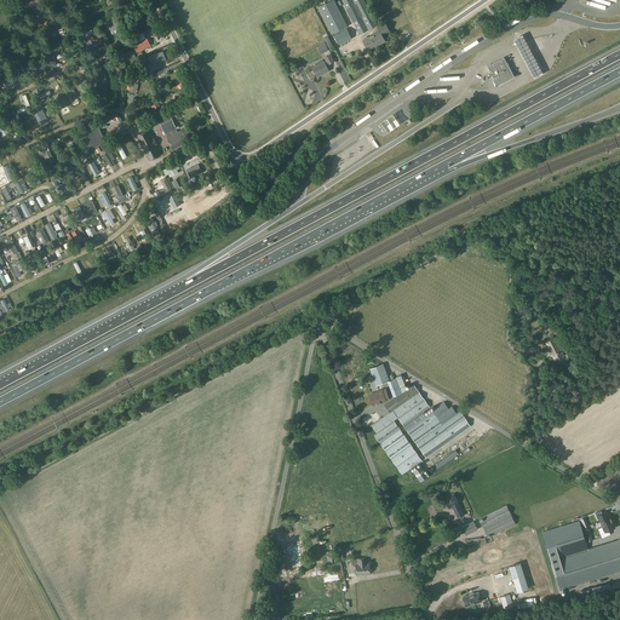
[(332,34),(348,26),(333,0),(331,0),(317,7),(332,34)]
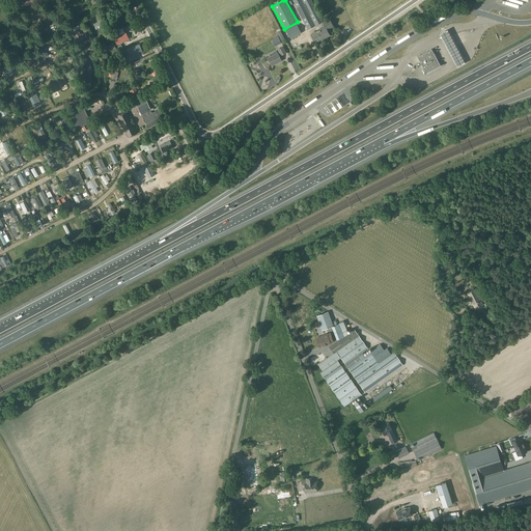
[(323,22),(311,0),(292,0),(308,29),(323,22)]
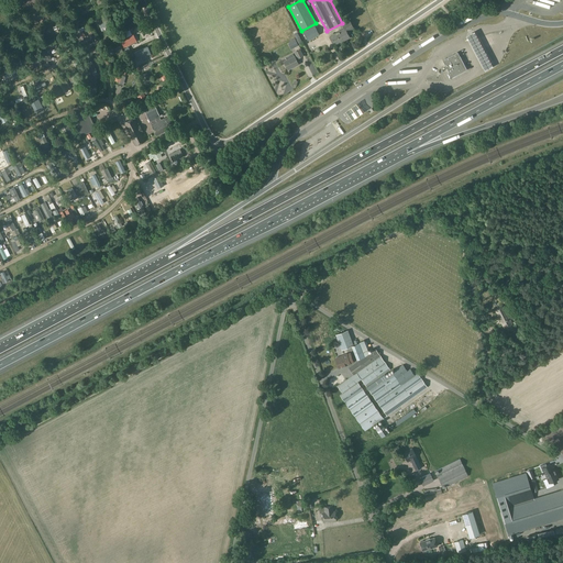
[(105,21),(107,25),(111,23),(107,15),(97,20),(98,24),(105,21)]
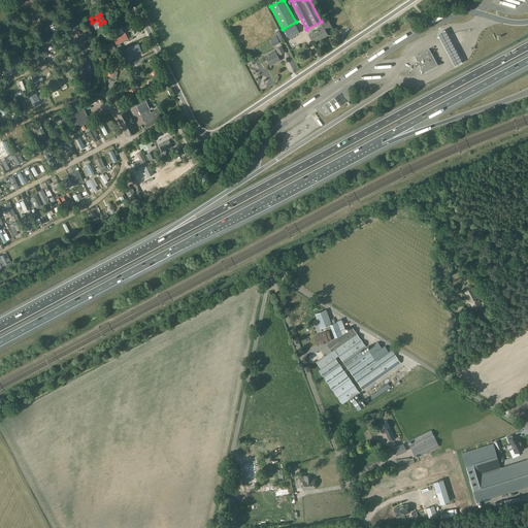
[(321,39),(328,35),(325,30),(332,26),(328,19),(321,23),(324,27),(311,33),(316,40),(321,38),(321,39)]
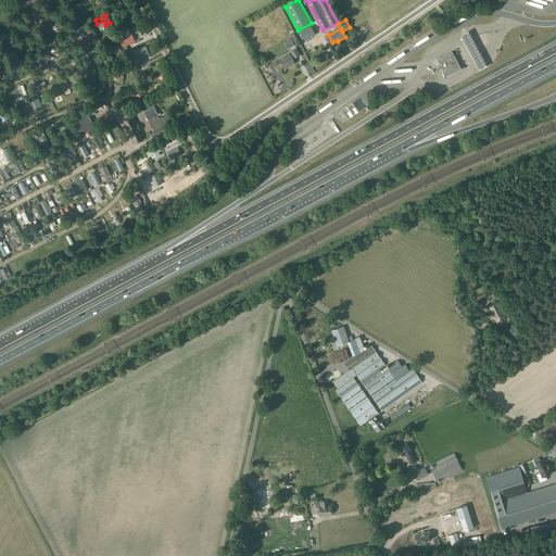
[(315,34),(311,26),(300,32),(304,40),(315,34)]
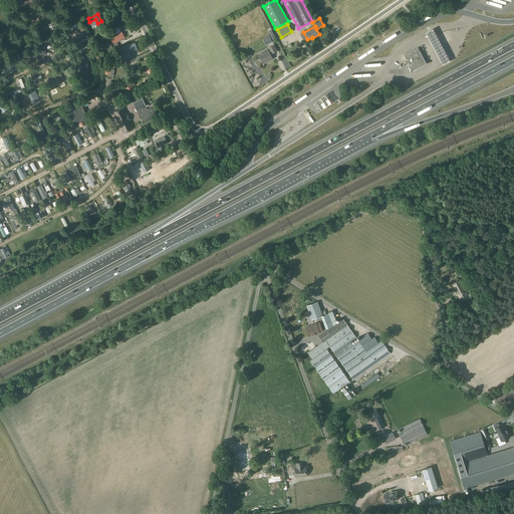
[(73,39),(77,38),(71,26),(67,28),(73,39)]
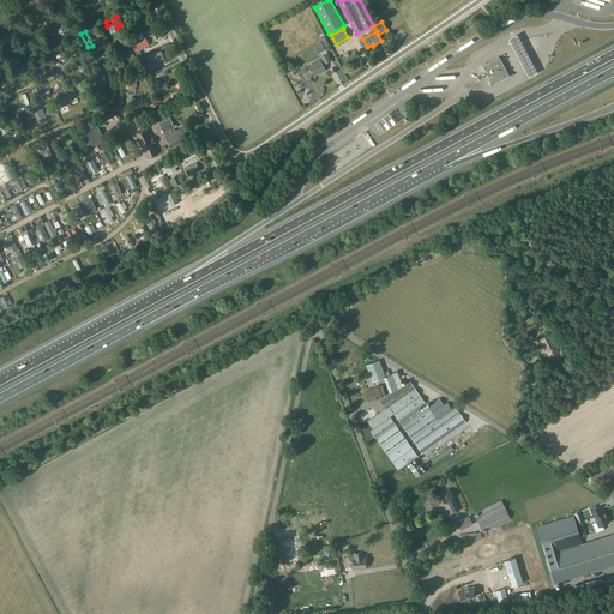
[(517,34),(510,40),(528,77),(537,72),(517,34)]
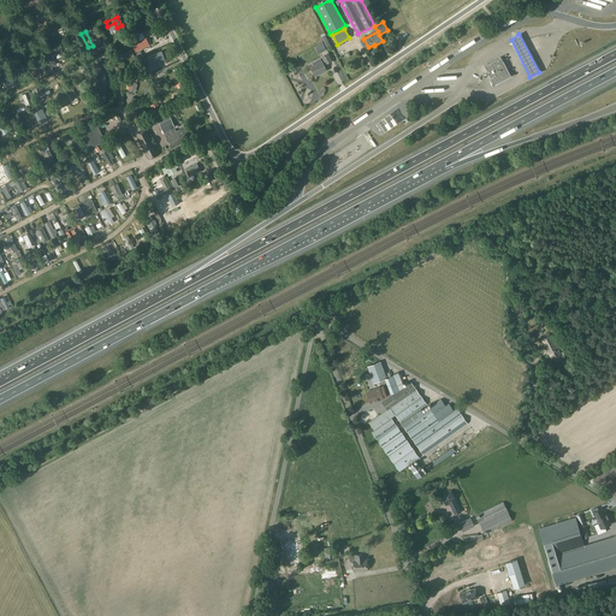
[(52,39),(47,41),(51,47),(61,40),(59,37),(53,41),(52,39)]
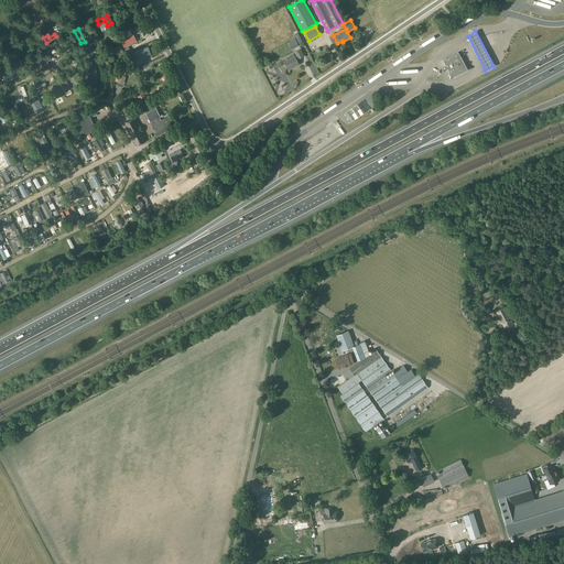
[(136,43),(136,42),(134,40),(137,40),(133,34),(123,40),(127,46),(136,43)]
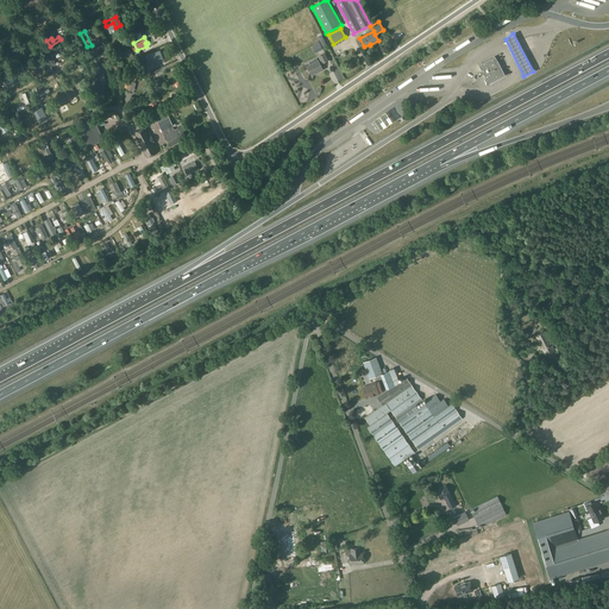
[(363,49),(365,52),(380,45),(378,42),(363,49)]
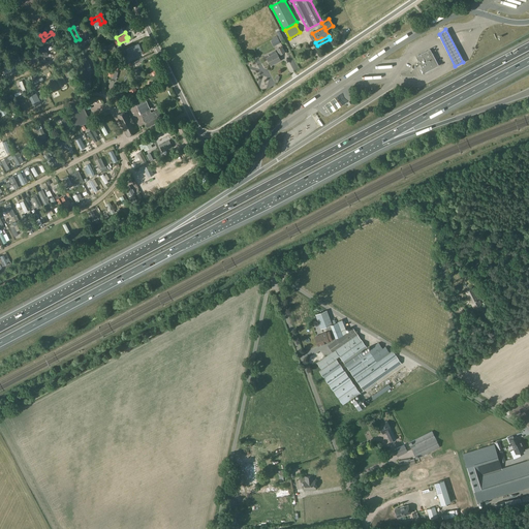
[(57,38),(55,40),(60,48),(63,45),(57,38)]
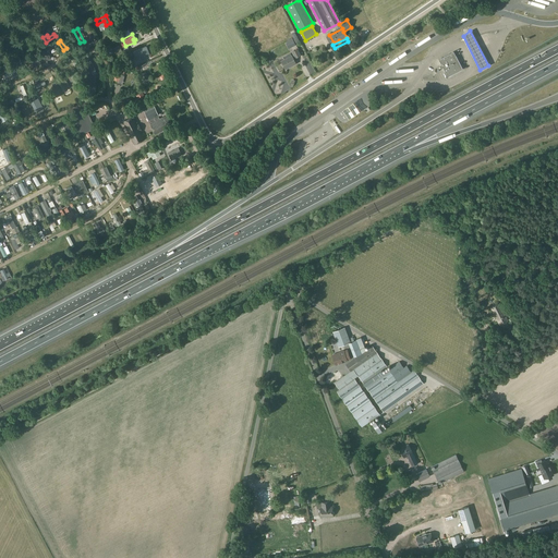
[(49,46),(40,49),(46,61),(50,59),(47,50),(50,48),(49,46)]
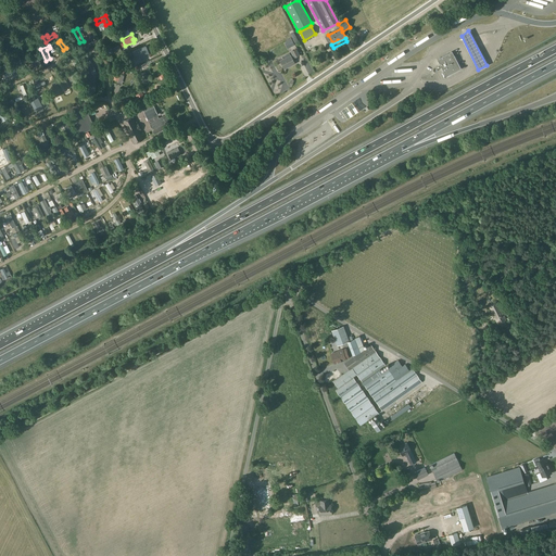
[(118,46),(108,51),(109,54),(116,51),(117,53),(122,51),(118,46)]
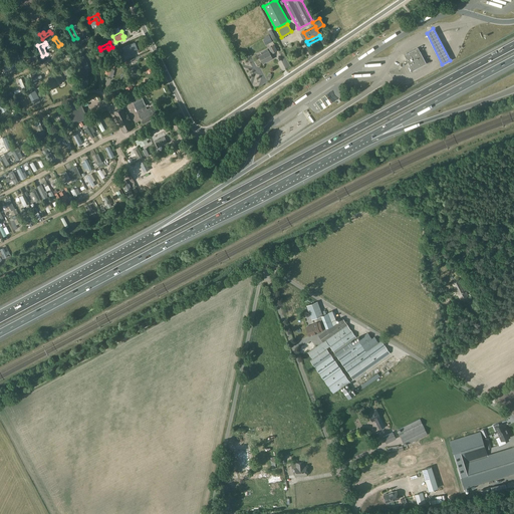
[(126,55),(139,50),(136,43),(123,48),(126,55)]
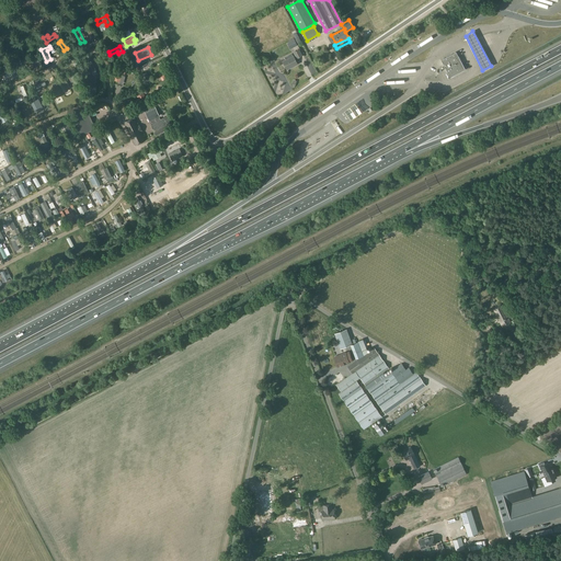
[(450,78),(466,70),(456,53),(442,60),(450,78)]
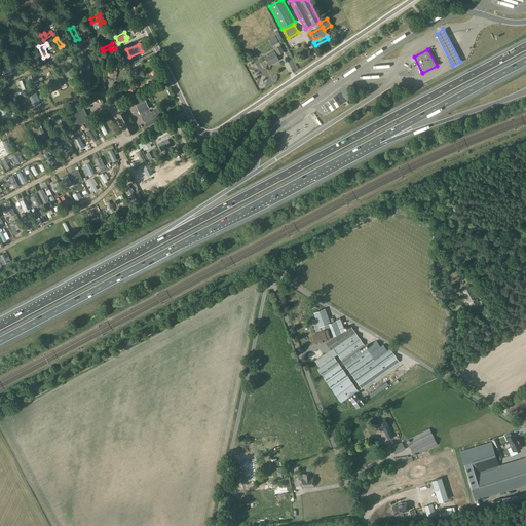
[(275,52),(273,50),(268,53),(269,55),(265,58),(266,60),(265,60),(267,64),(268,63),(269,65),(278,60),(275,52)]
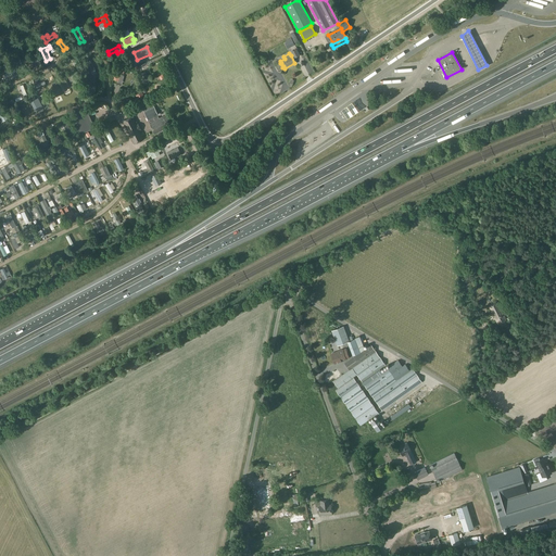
[(90,72),(95,70),(89,60),(84,62),(90,72)]
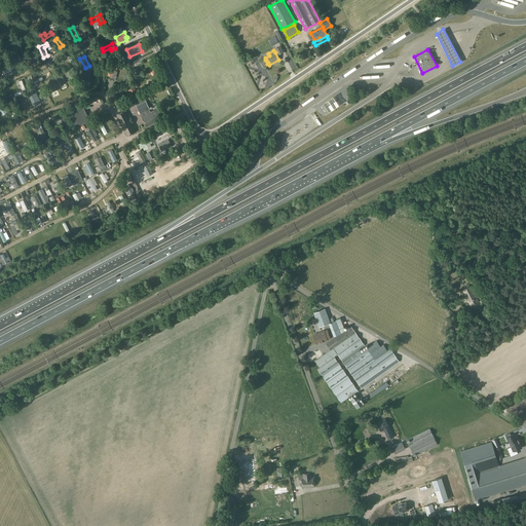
[(136,79),(141,77),(138,68),(133,70),(136,79)]
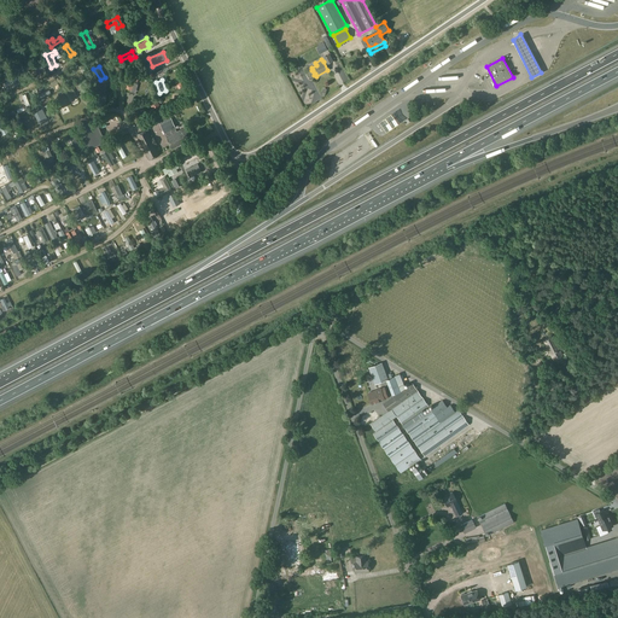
[(70,101),(75,98),(70,88),(64,92),(70,101)]
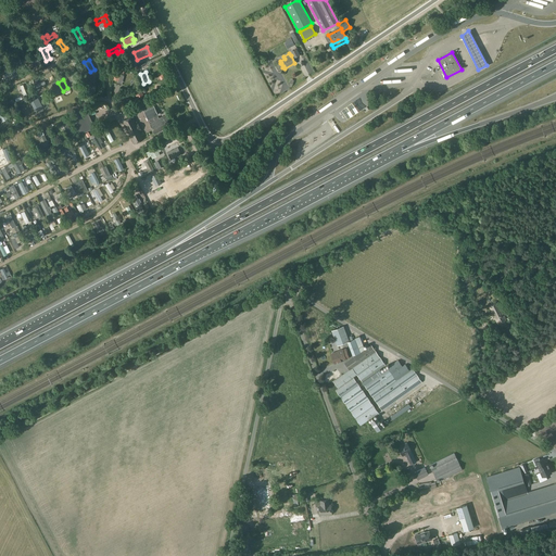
[(138,100),(144,97),(140,88),(134,91),(138,100)]
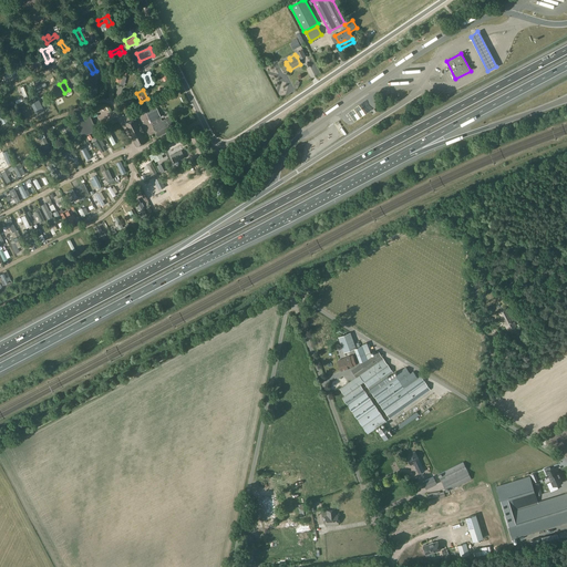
[(35,113),(40,110),(35,101),(30,103),(35,113)]
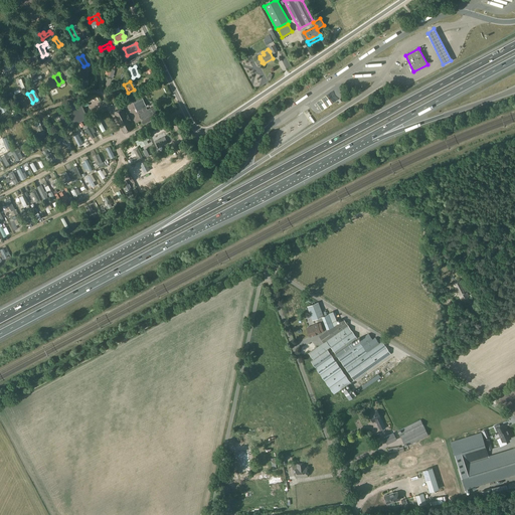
[(141,96),(132,100),(139,114),(144,124),(159,116),(154,107),(148,110),(146,107),(147,107),(141,96)]
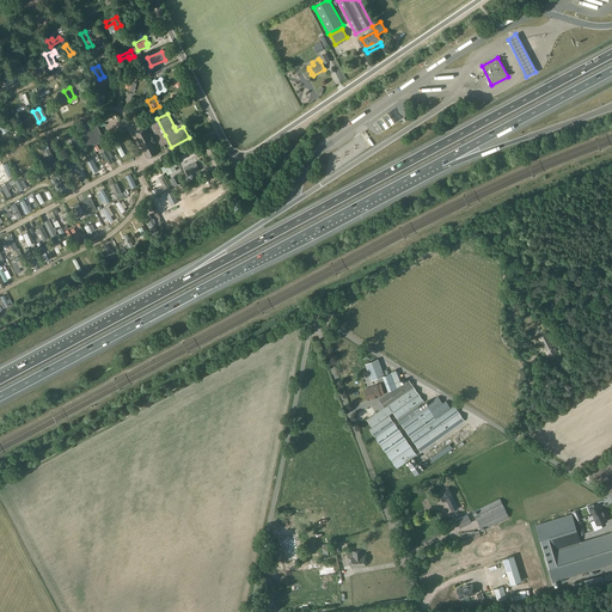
[(386,114),(375,122),(381,132),(393,123),(386,114)]
